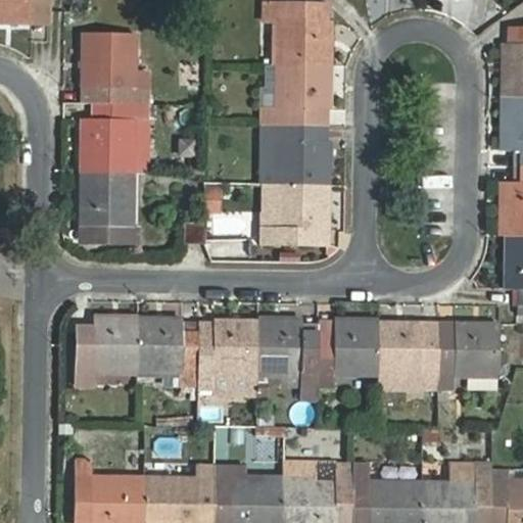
[(0,0),(0,22),(33,24),(34,10),(49,11),(49,0),(0,0)]
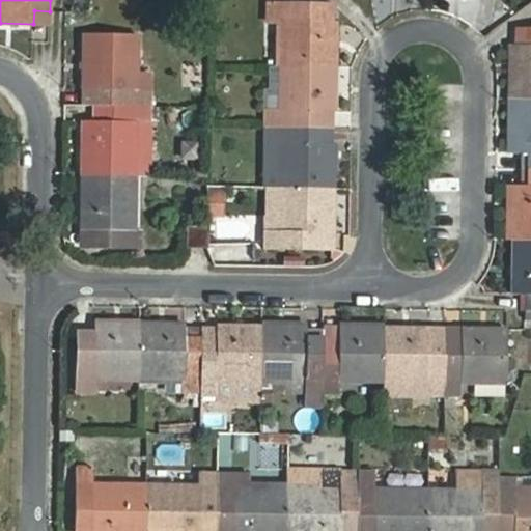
[(282,24),(281,66),(337,67),(338,22),(325,22),(326,6),(269,4),(268,24),(282,24)]
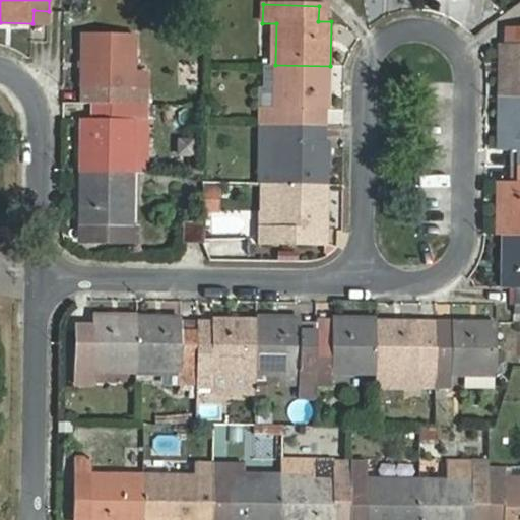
[(519,27),(517,27),(517,44),(504,44),(504,98),(519,98),(519,27)]
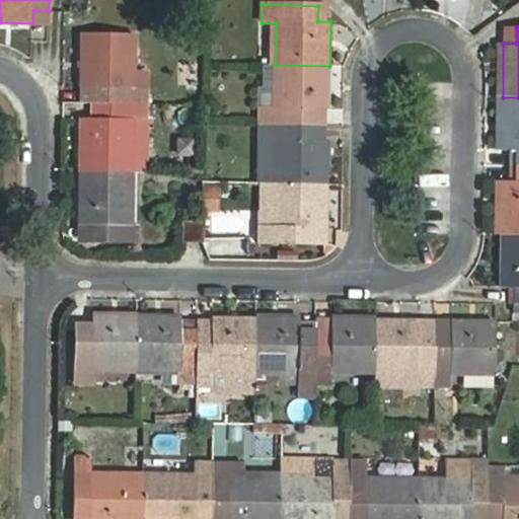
[(95,87),(95,103),(135,104),(136,34),(83,33),(82,87),(95,87)]
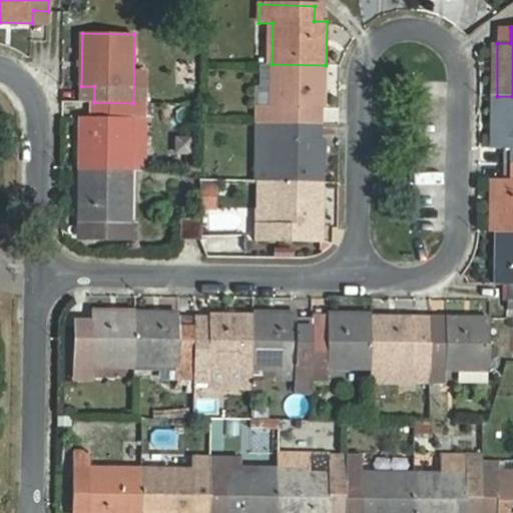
[(325,109),(326,65),(272,64),(271,107),(258,107),(258,122),(260,122),(312,123),(313,108),(325,109)]
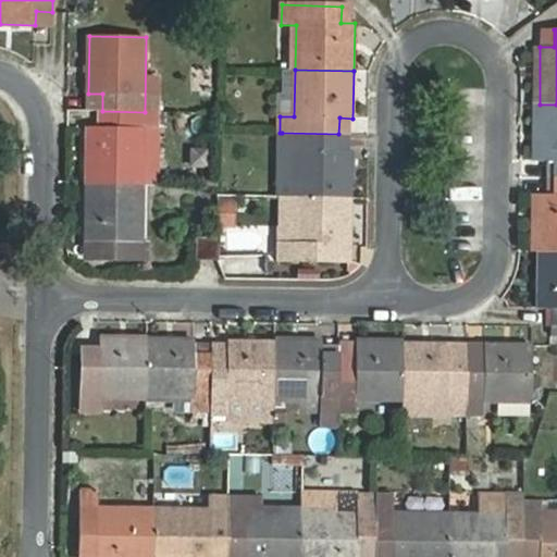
[(556,104),(540,104),(539,160),(556,161),(555,177),(556,177),(556,104)]
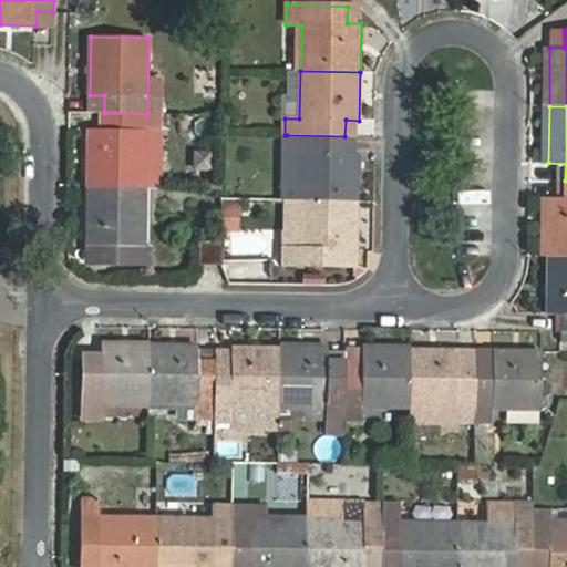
[(90,130),(89,187),(146,189),(147,114),(104,113),(103,130),(90,130)]
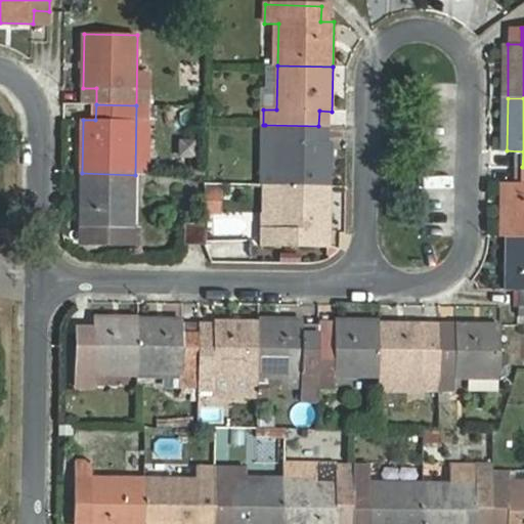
[(318,141),(318,126),(265,125),(264,185),(331,186),(331,142),(318,141)]
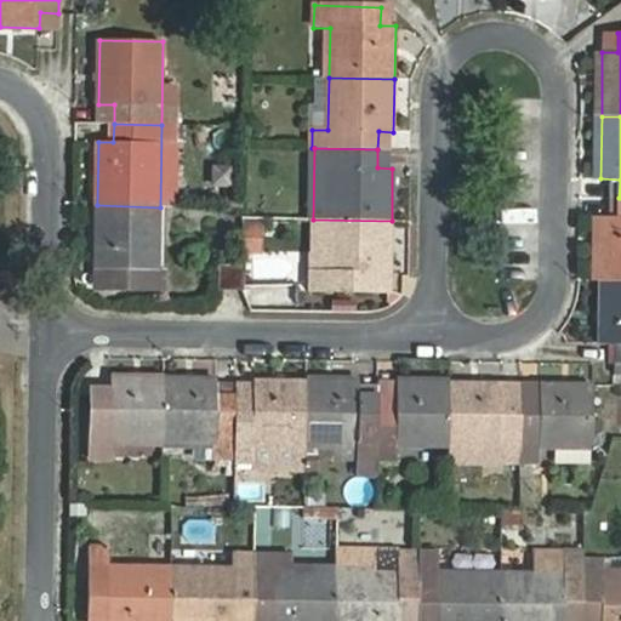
[(620,198),(619,198),(619,217),(600,216),(600,280),(620,280),(620,198)]
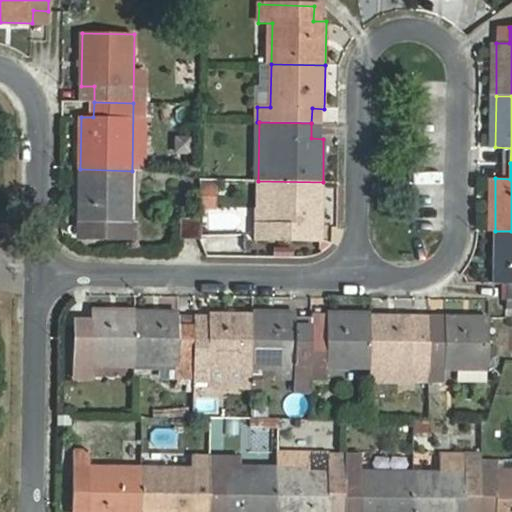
[(132,221),(132,171),(80,169),(79,222),(92,222),(91,237),(137,237),(137,221),(132,221)]
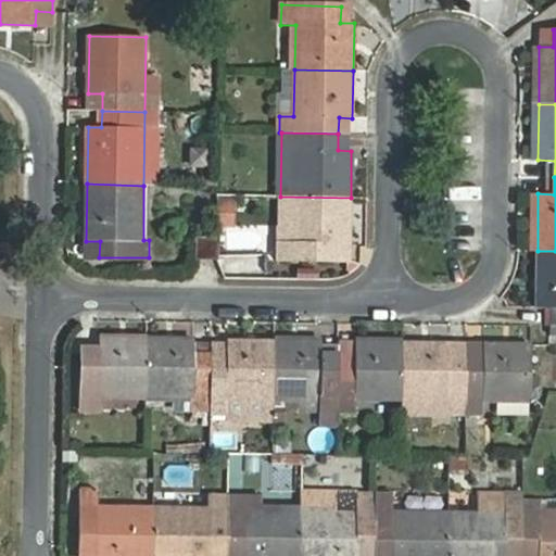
[(350,244),(351,198),(280,197),(279,260),(336,261),(336,244),(350,244)]
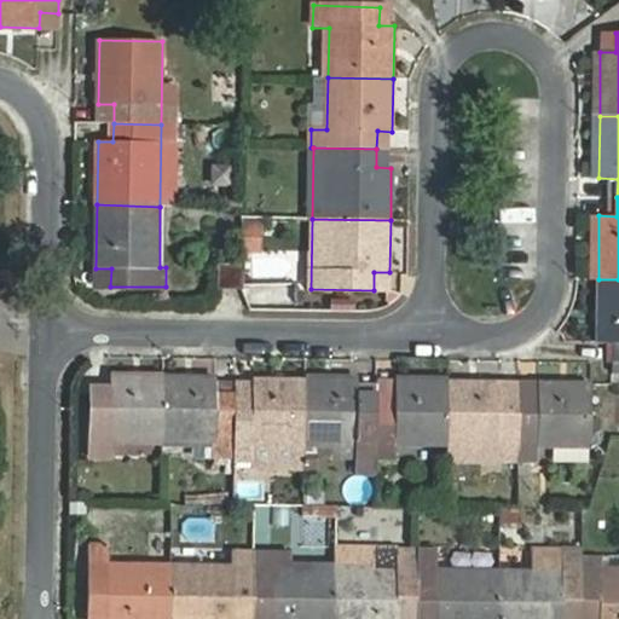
[(260,223),(243,223),(243,247),(260,247),(260,223)]
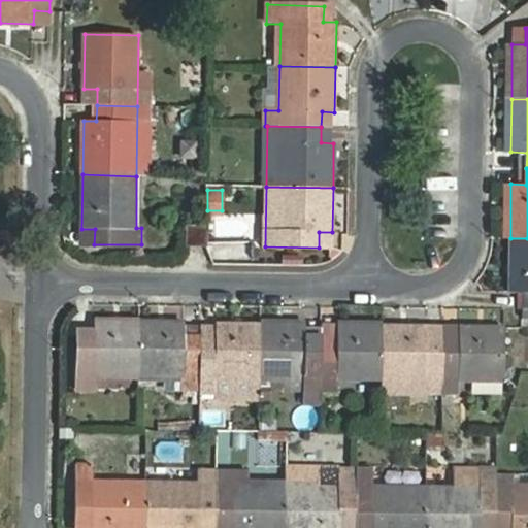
[(187,226),(187,245),(207,246),(208,226),(187,226)]
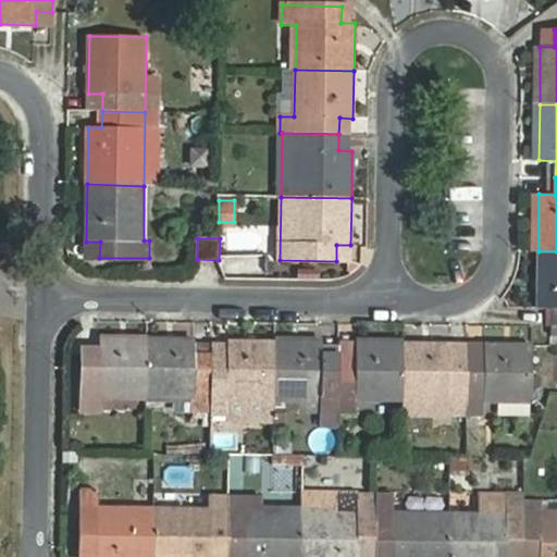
[(556,335),(556,251),(539,251),(539,308),(553,308),(552,335),(556,335)]
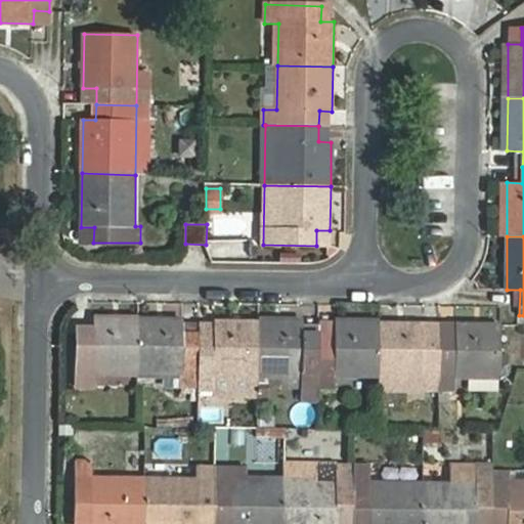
[(97,374),(139,375),(139,318),(94,317),(93,330),(78,330),(77,387),(96,388),(97,374)]
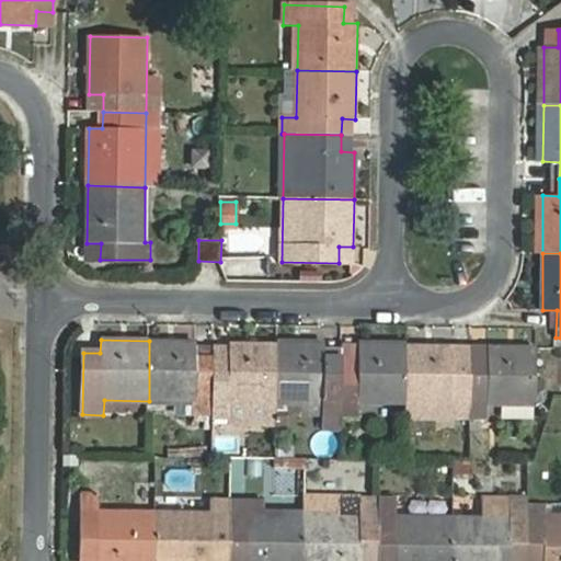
[(196,342),(149,341),(149,401),(213,401),(214,356),(196,356),(196,342)]
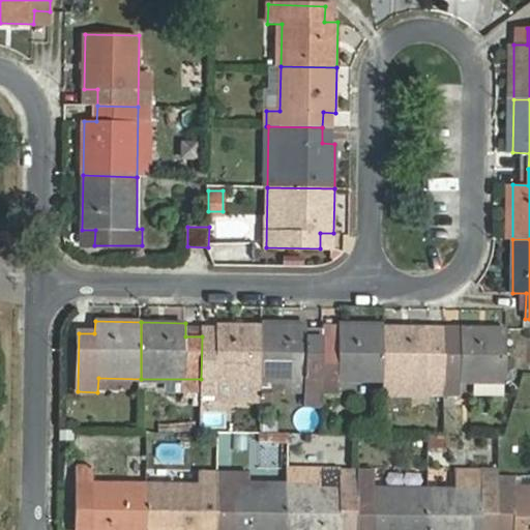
[(217,337),(202,336),(201,379),(201,391),(216,391),(216,379),(262,380),(263,324),(217,323),(217,337)]
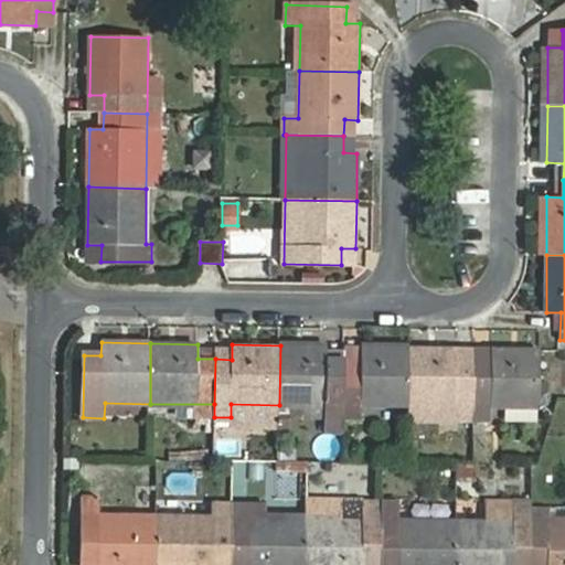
[(328,347),(280,345),(279,405),(326,406),(326,416),(326,435),(343,435),(344,420),(345,361),(328,361),(328,347)]
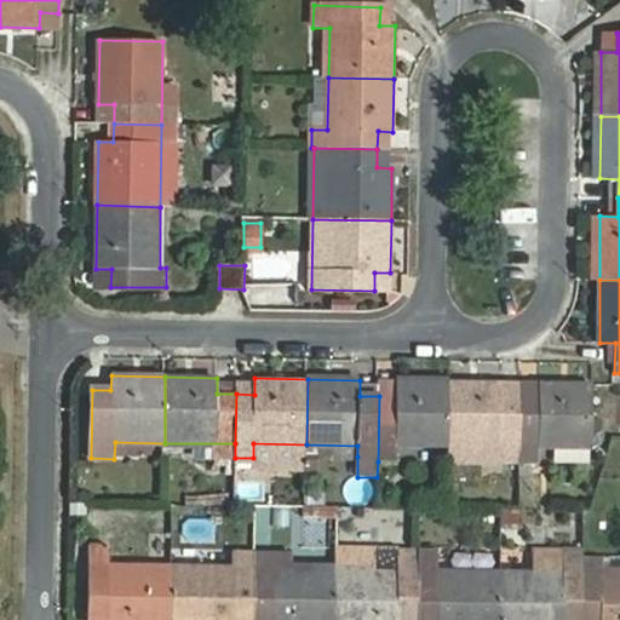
[(379,396),(378,461),(397,463),(397,446),(449,446),(449,383),(397,382),(397,397),(379,396)]
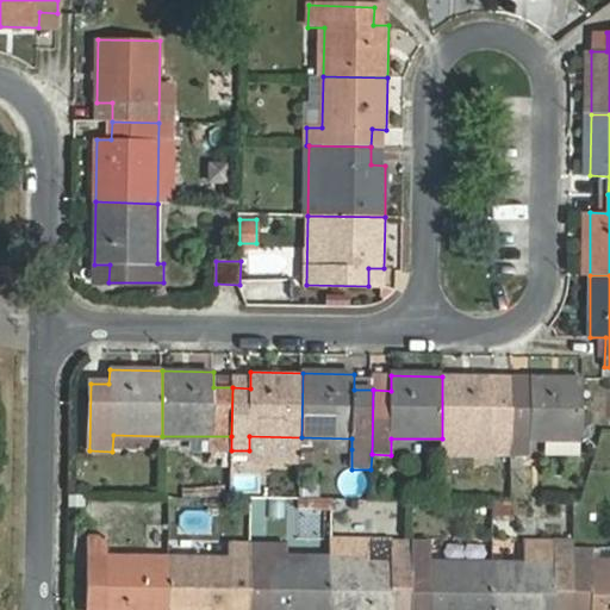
[(495,377),(442,377),(442,439),(512,441),(512,392),(495,392),(495,377)]
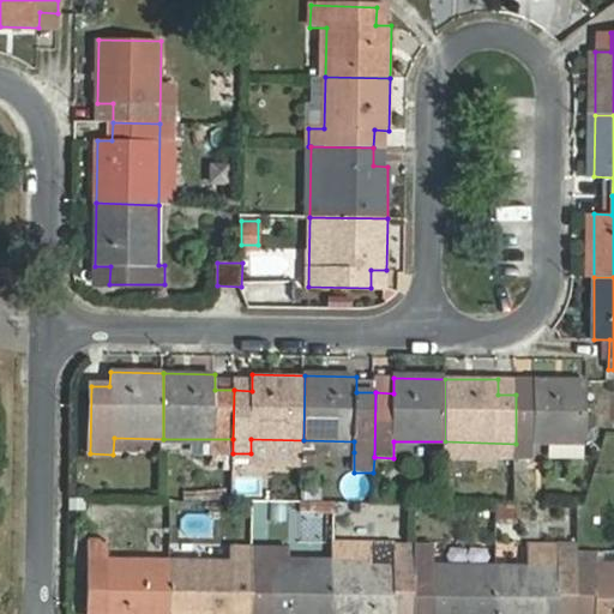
[(516,395),(516,444),(516,459),(529,459),(530,444),(587,444),(588,380),(535,379),(535,395),(516,395)]
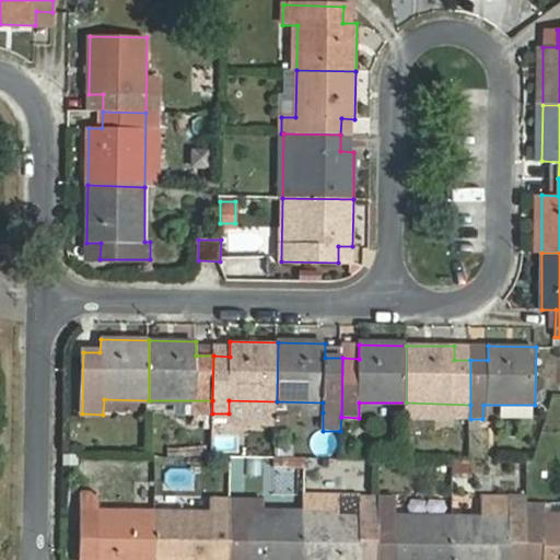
[(288,429),(288,411),(323,412),(323,403),(277,401),(277,429),(288,429)]
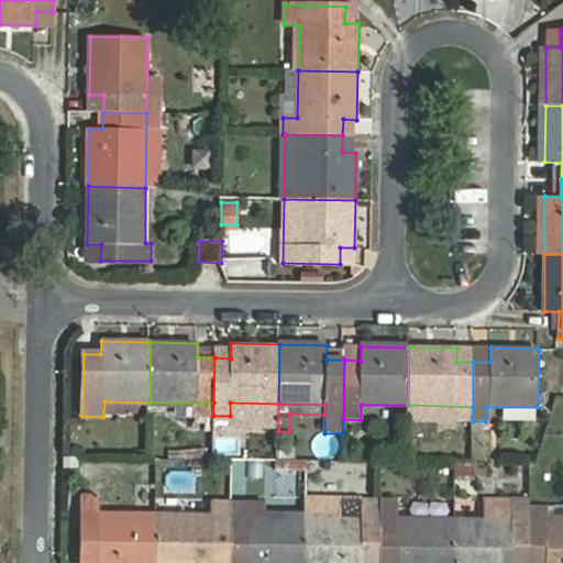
[(452,466),(434,465),(434,482),(452,482),(452,466)]
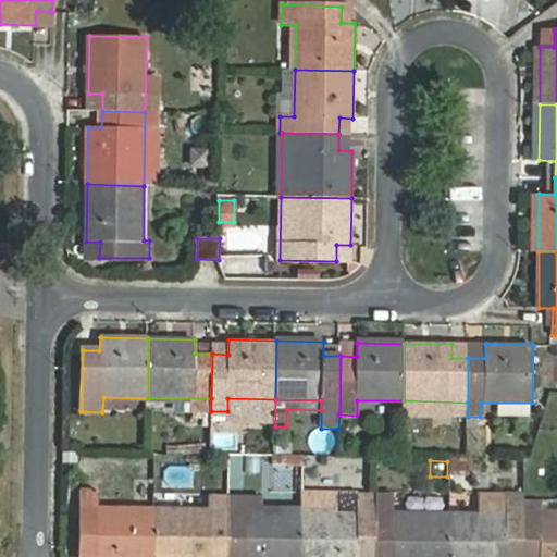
[(98,556),(153,556),(155,508),(98,507),(99,491),(83,492),(82,552),(98,552),(98,556)]
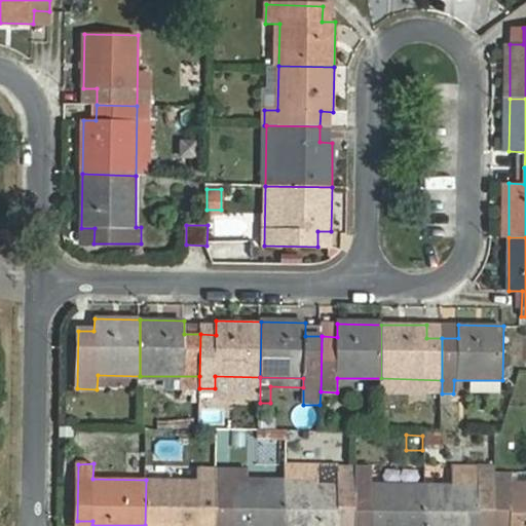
[(495,525),(495,473),(495,465),(479,464),(479,486),(425,485),(424,525),(495,525)]
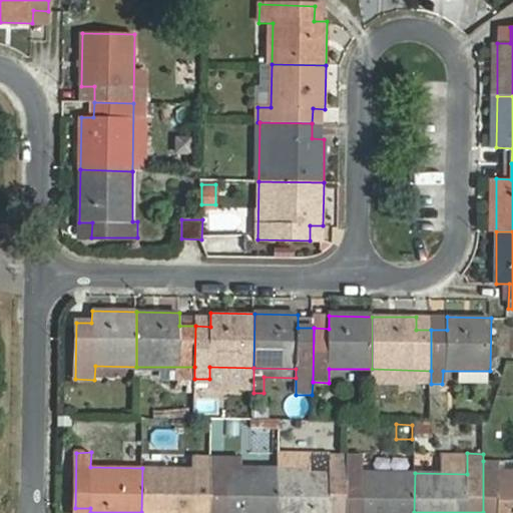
[(210,510),(210,458),(210,456),(195,455),(195,469),(142,468),(141,512),(194,512),(195,510),(210,510)]
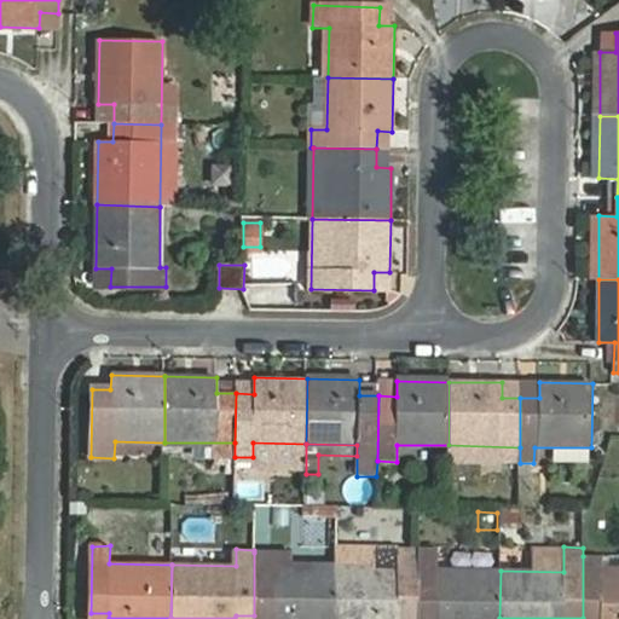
[(398,618),(399,618),(418,618),(420,549),(398,549),(398,565),(336,563),(335,618),(398,618)]
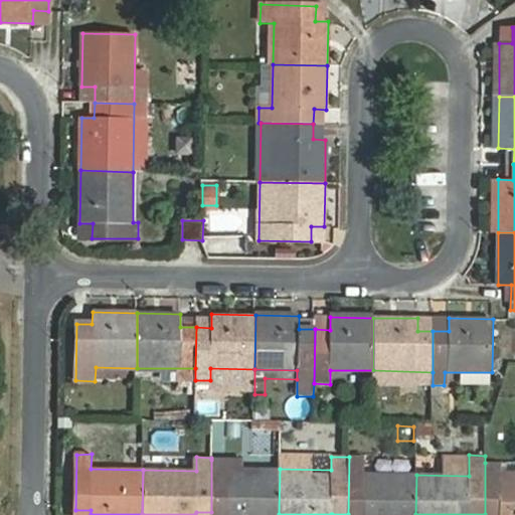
[(362,514),(415,514),(416,475),(364,474),(364,457),(349,457),(348,514),(363,514),(362,514)]
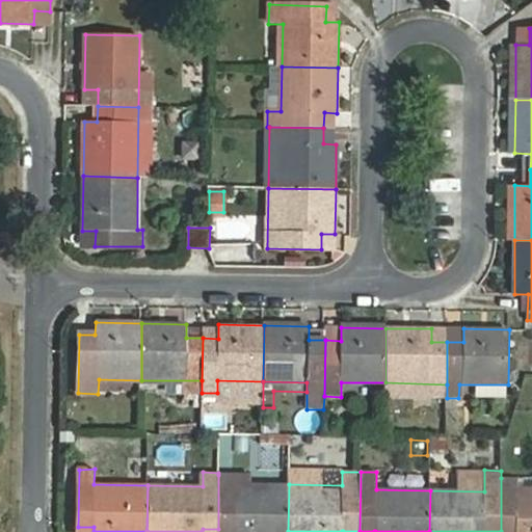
[(233,531),(288,531),(289,484),(253,484),(251,475),(218,475),(218,529),(234,529),(233,531)]
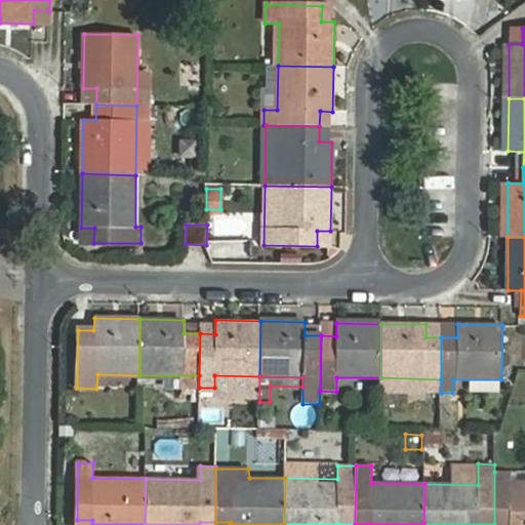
[(524,524),(524,482),(511,482),(511,472),(494,472),(494,524),(524,524)]
